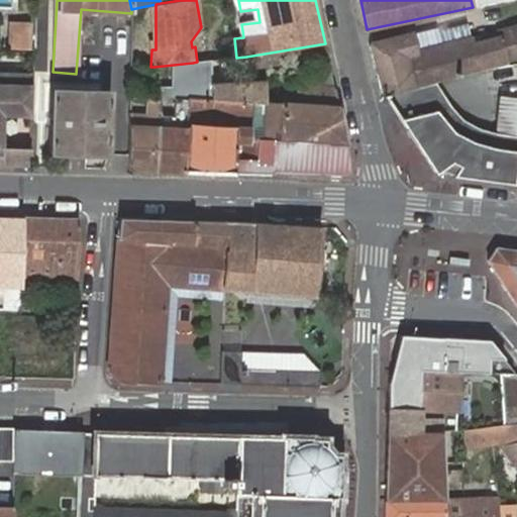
[(31,20),(12,19),(11,46),(29,47),(31,20)]
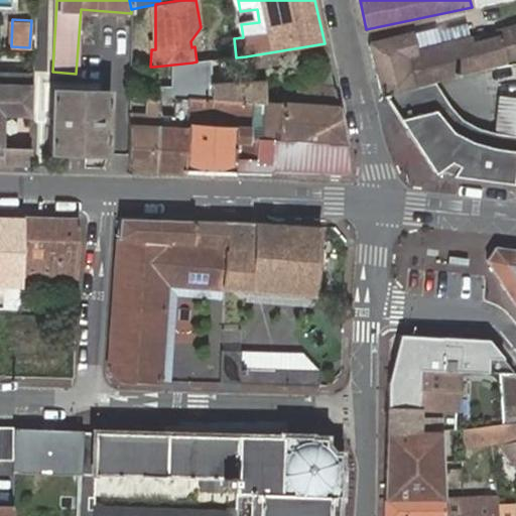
[(370,42),(381,95),(383,95),(434,81),(498,65),(505,63),(515,61),(515,27),(437,48),(416,53),(413,36),(412,32),(370,42)]
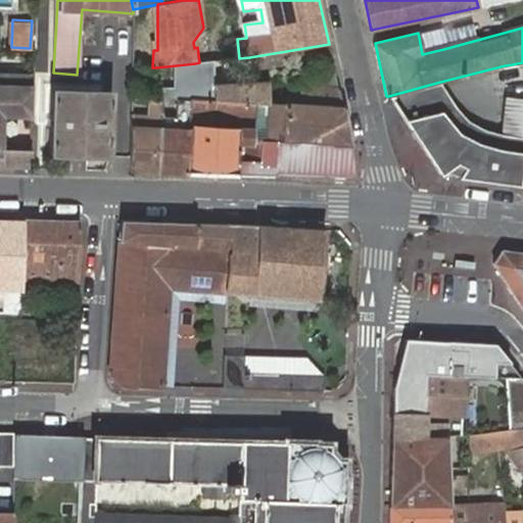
[(439,31),(419,37),(422,54),(443,49),(439,31)]
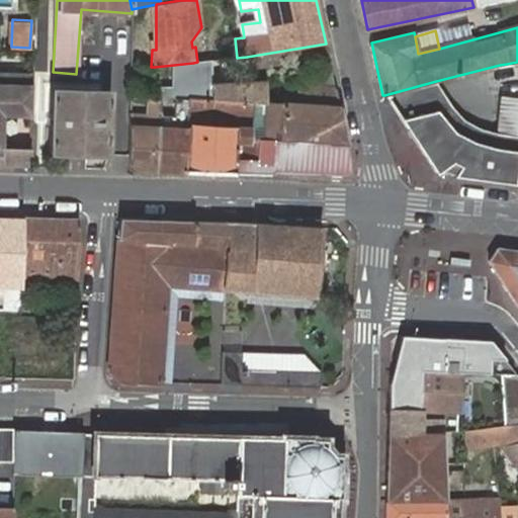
[(329,61),(326,44),(247,57),(249,72),(282,68),(301,64),(329,61)]
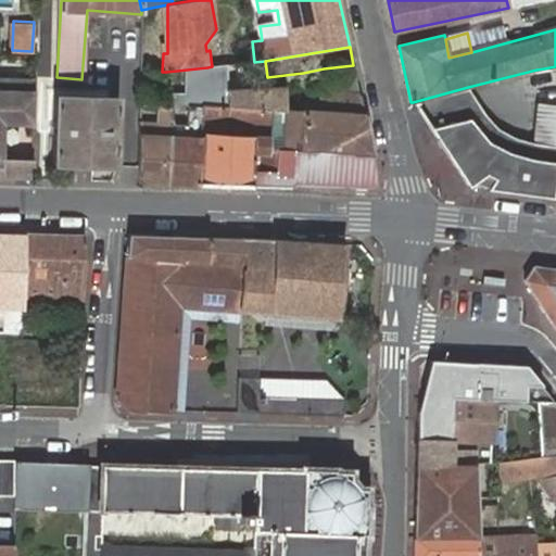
[(229,91),(228,65),(212,66),(207,67),(207,76),(207,77),(209,93),(229,91)]
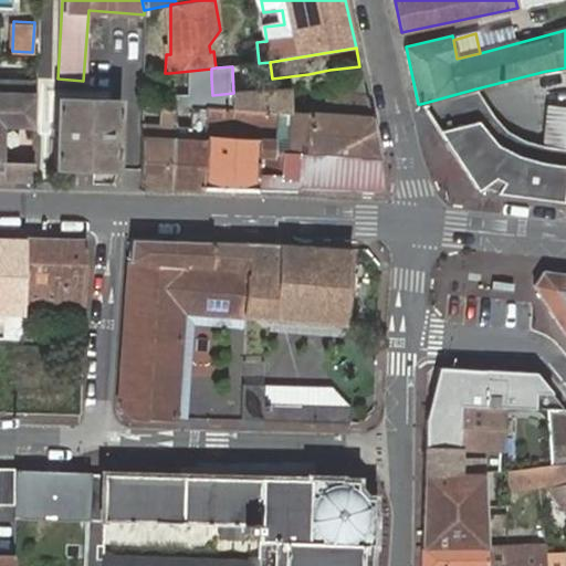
[(169,77),(211,79),(211,77),(211,69),(169,73),(169,77)]
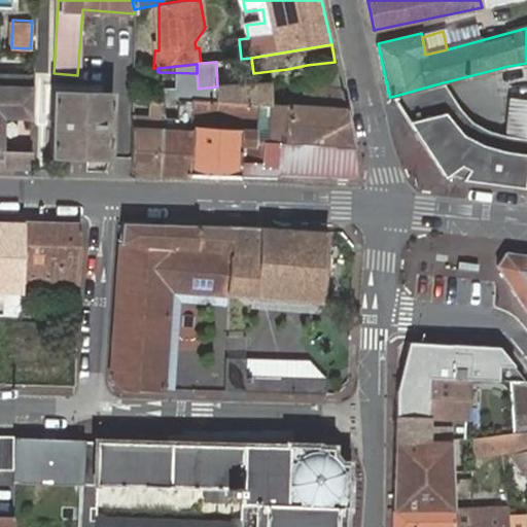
[(194,101),(269,105),(268,83),(217,86),(198,89),(197,73),(157,72),(157,90),(142,89),(141,97),(181,99),(194,101)]
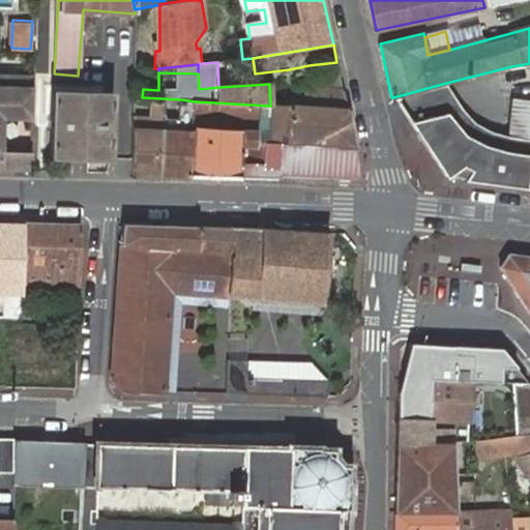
[(33,118),(34,77),(0,76),(0,171),(15,171),(15,152),(1,152),(2,118),(33,118)]
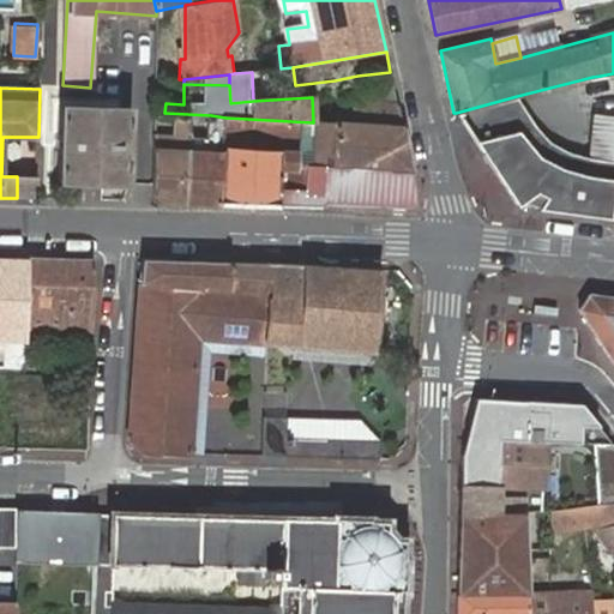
[(517,96),(456,113),(474,139),(535,124),(517,96)]
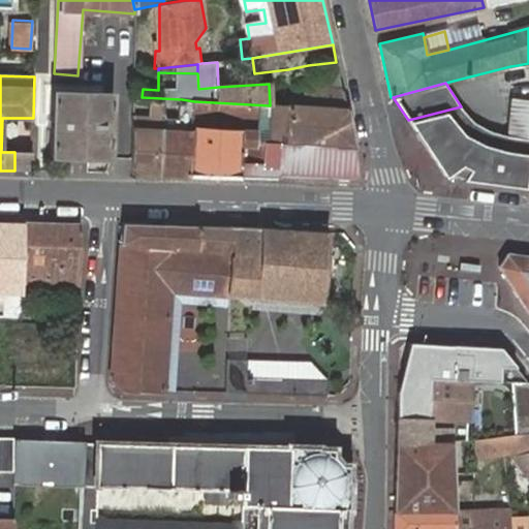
[(268,142),(354,147),(342,90),(306,88),(305,94),(312,95),(311,107),(270,105),(269,121),(269,134),(268,142)]
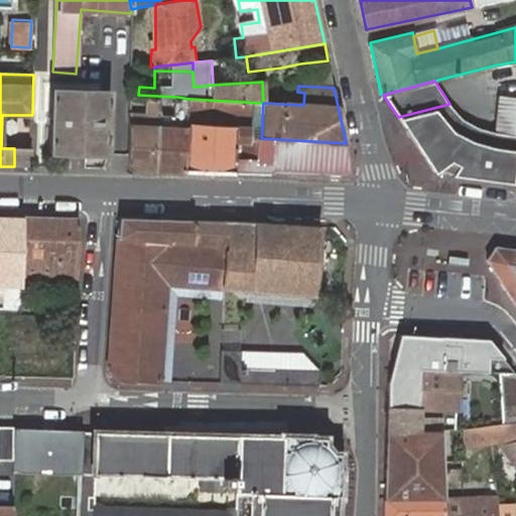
[(111,92),(49,90),(47,151),(107,154),(111,92)]
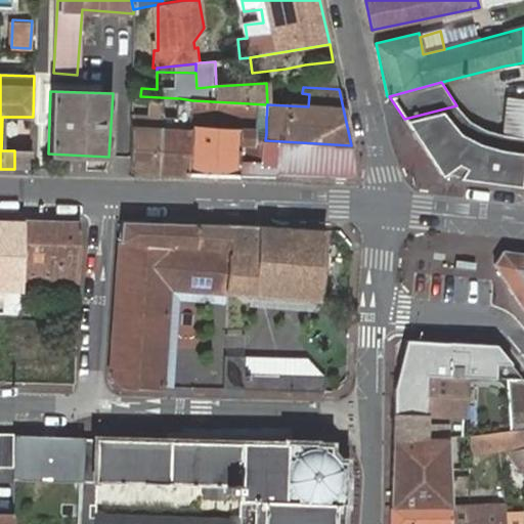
[(523,94),(506,93),(503,131),(523,133),(523,94)]
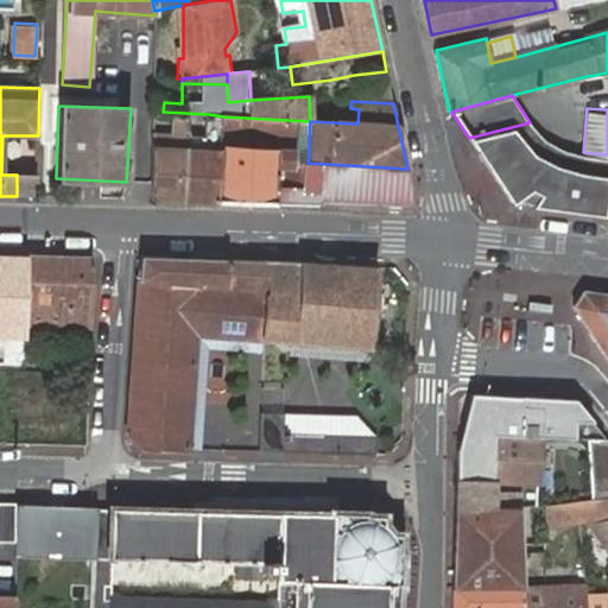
[(152,200),(185,201),(187,135),(188,114),(175,113),(175,135),(154,133),(152,200)]
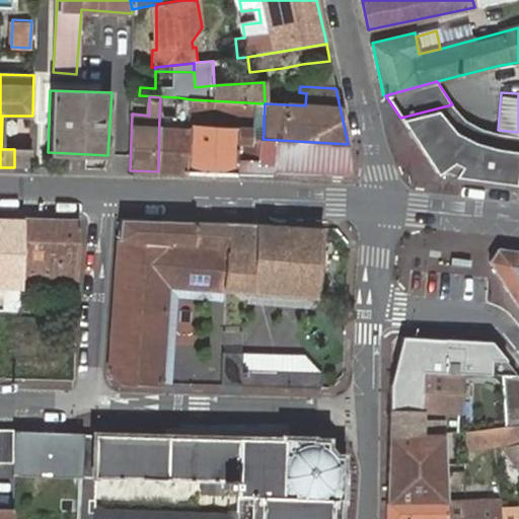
[(158,171),(186,172),(191,99),(178,97),(176,117),(159,116),(158,171)]
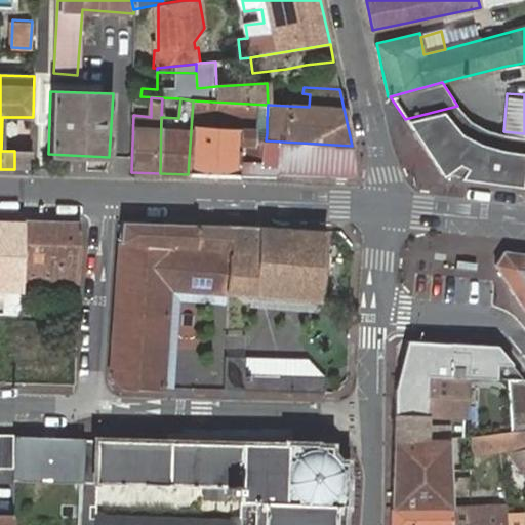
[(188,174),(236,175),(237,162),(250,164),(252,145),(259,146),(259,165),(265,165),(266,140),(267,133),(225,130),(224,116),(267,120),(268,105),(193,101),(188,174)]
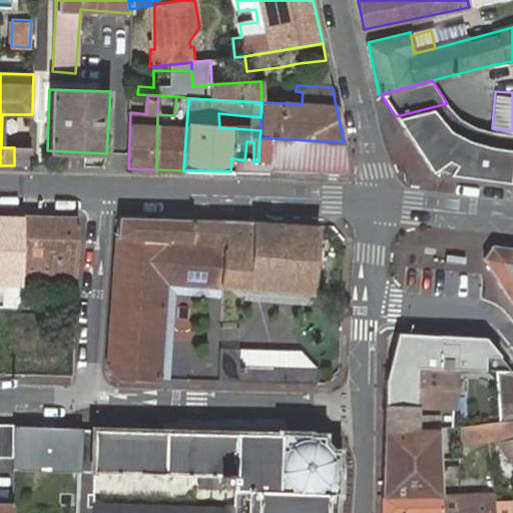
[(447,103),(396,116),(404,128),(403,128),(413,143),(414,142),(433,170),(439,165),(449,159),(457,162),(452,171),(451,172),(511,178),(512,163),(512,130),(492,128),(476,124),(461,117),(447,103)]
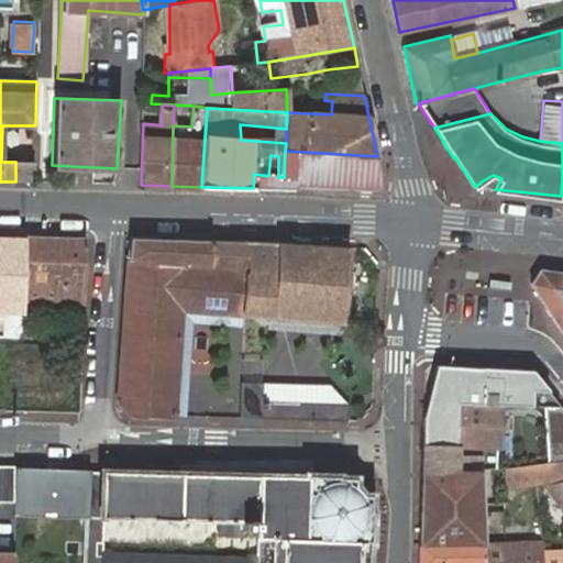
[(384,190),(377,156),(285,151),(284,177),(278,177),(268,176),(254,174),(253,188),(384,190)]
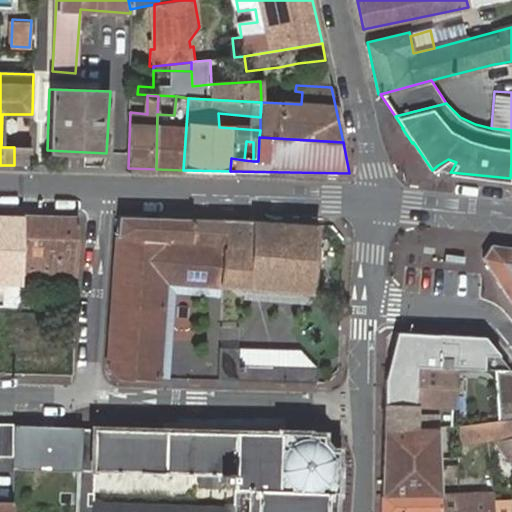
[(30,148),(14,147),(14,165),(30,166),(30,148)]
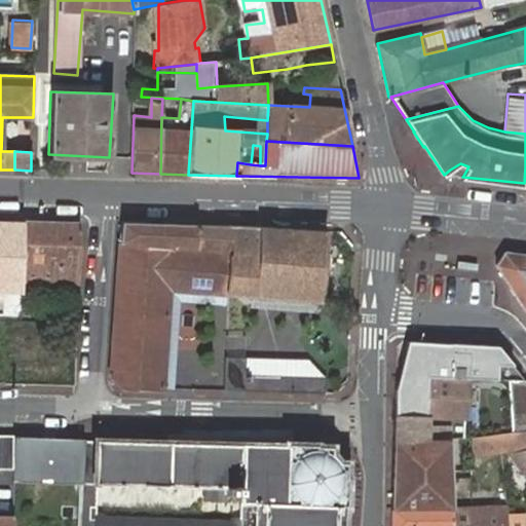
[(468,166),(460,163),(450,170),(456,173),(463,176),(468,166)]
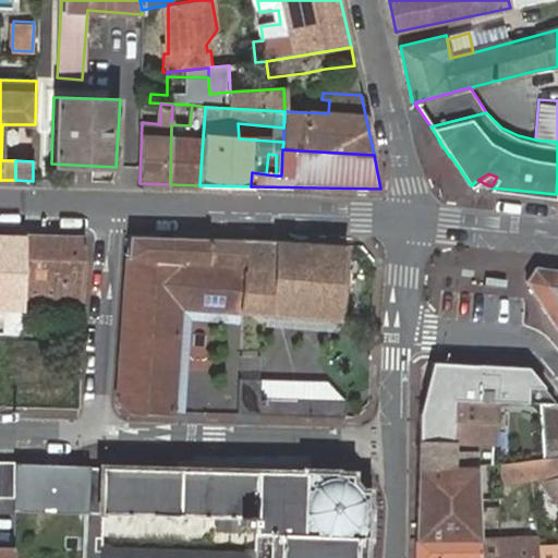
[(24,299),(82,301),(83,235),(0,232),(0,271),(25,273),(24,299)]
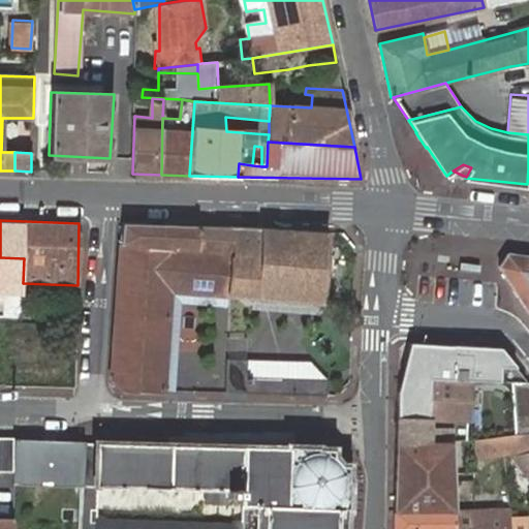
[(196,246),(197,225),(122,222),(120,244),(196,246)]
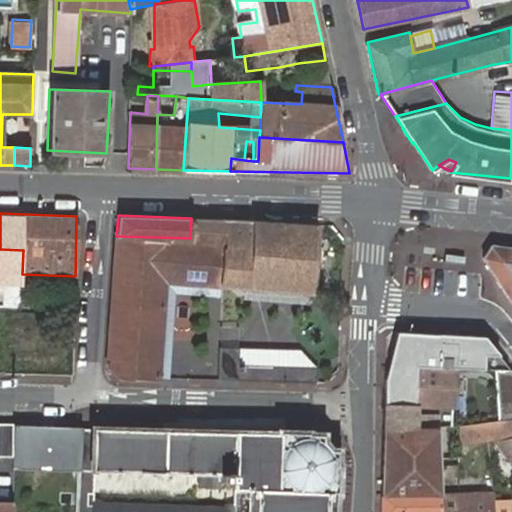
[(106,365),(119,377),(158,378),(165,282),(313,292),(317,224),(191,218),(190,238),(116,236),(106,365)]
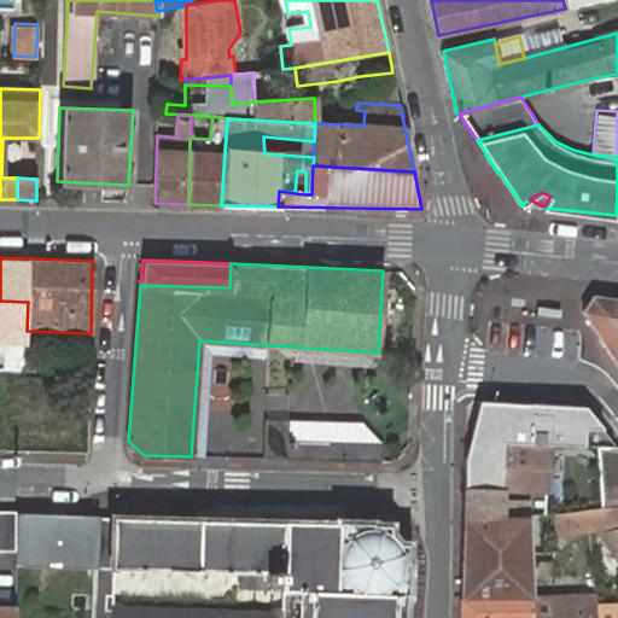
[(586,310),(617,362),(617,298),(594,296),(586,310)]
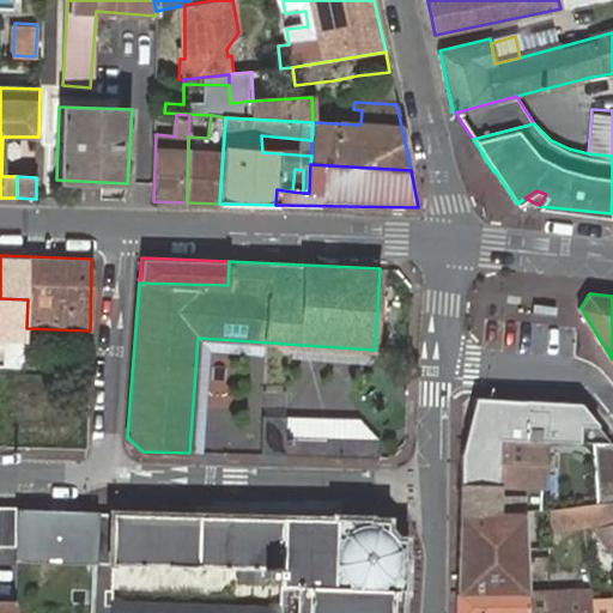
[(461,408),(461,438),(497,439),(498,428),(487,426),(489,398),(473,396),(461,408)]
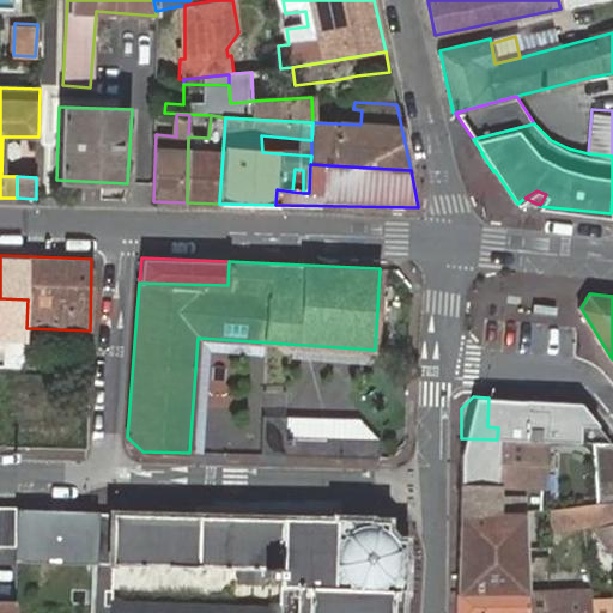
[(498,428),(497,439),(502,439),(545,441),(593,442),(612,443),(581,404),(489,398),(487,426),(498,428)]
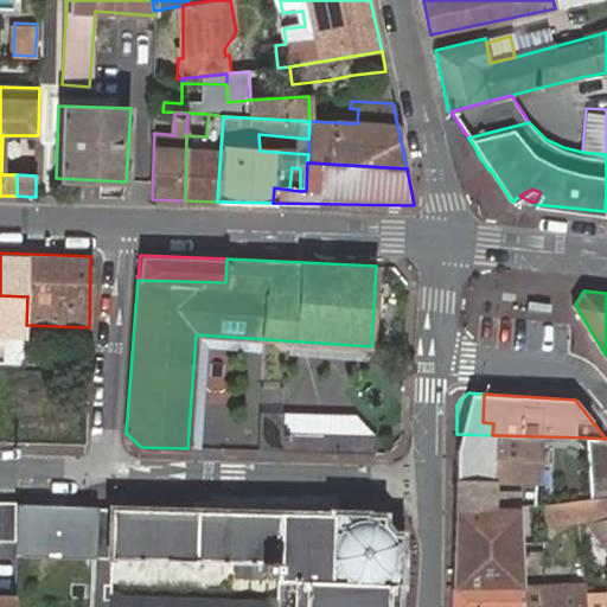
[(281,413),(259,411),(257,451),(319,452),(319,433),(281,432),(281,413)]
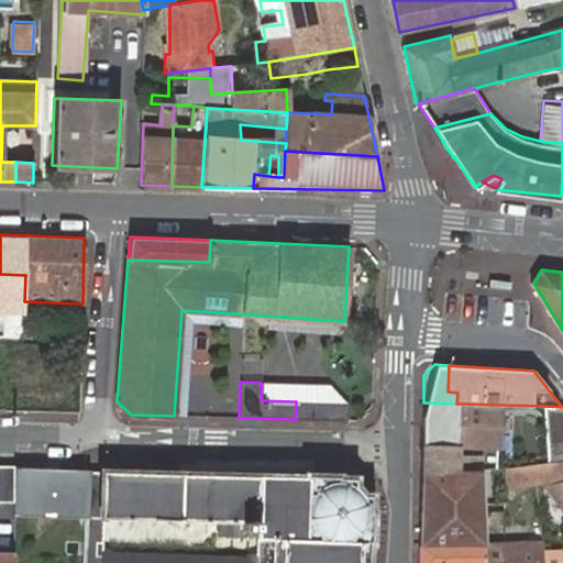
[(330,385),(261,383),(261,400),(296,401),(331,404),(349,404),(330,385)]
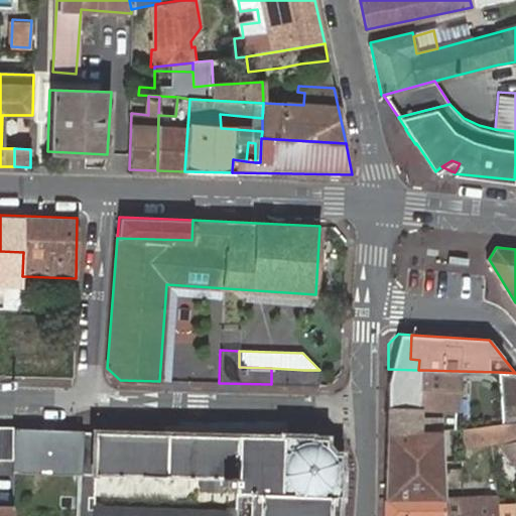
[(271,368),(271,384),(302,385),(303,370),(271,368)]
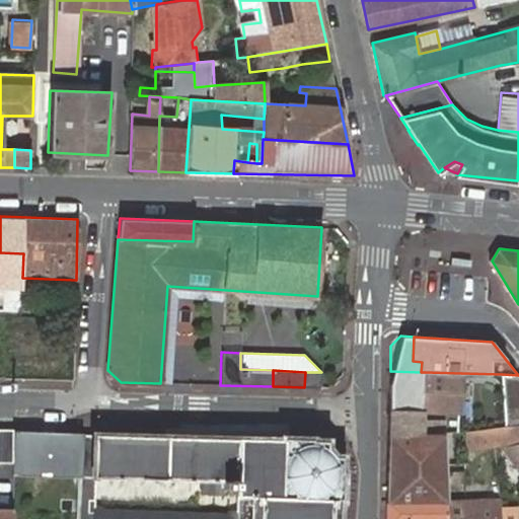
[(390,371),(389,410),(423,411),(425,372),(421,372),(390,371)]
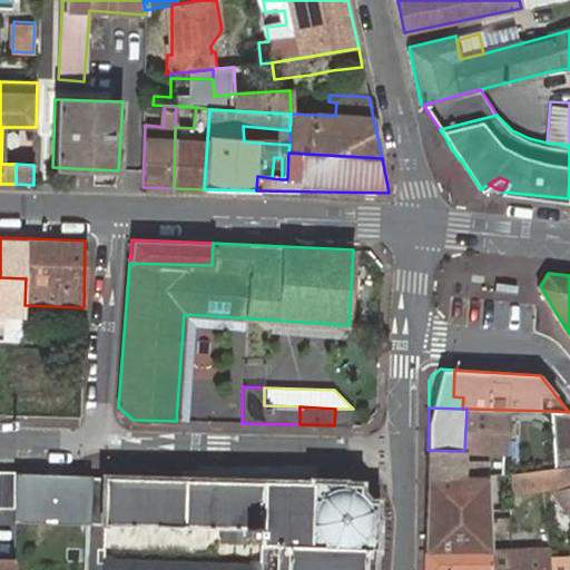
[(352,425),(353,409),(335,409),(334,425),(352,425)]
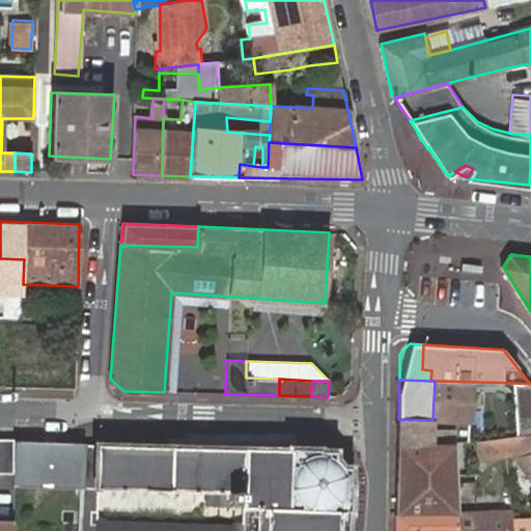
[(435,381),(432,420),(471,421),(472,382),(435,381)]
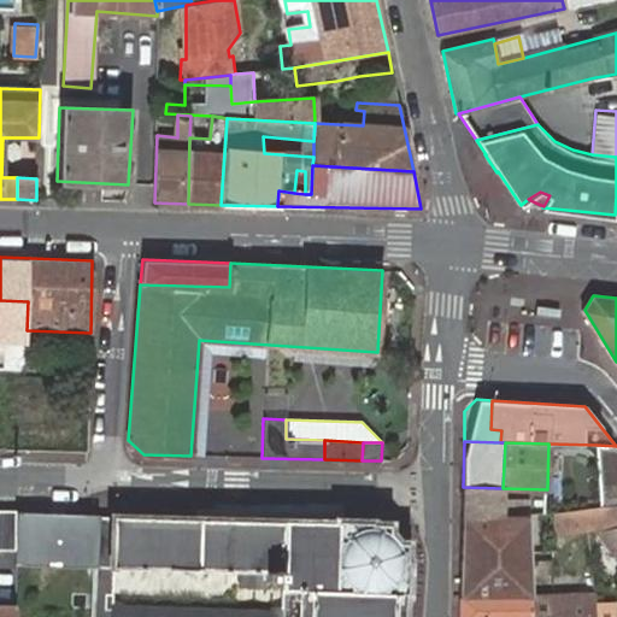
[(616,446),(597,445),(600,506),(616,503),(616,446)]
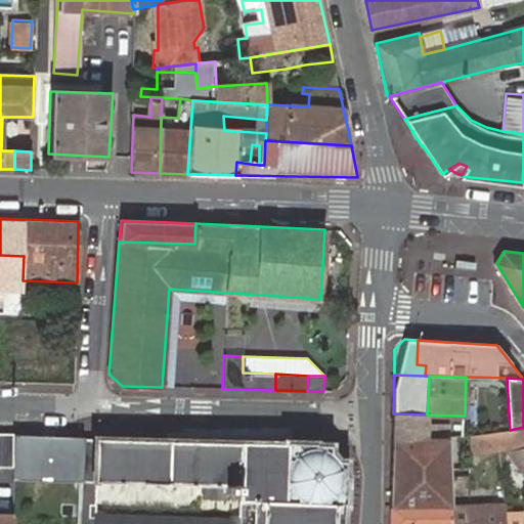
[(393,413),(392,437),(426,439),(427,415),(393,413)]
